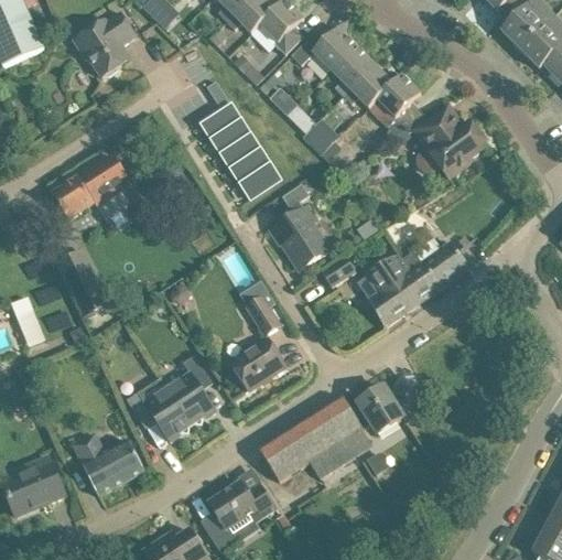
[(0,60),(2,65),(42,47),(21,0),(0,0),(0,60)]
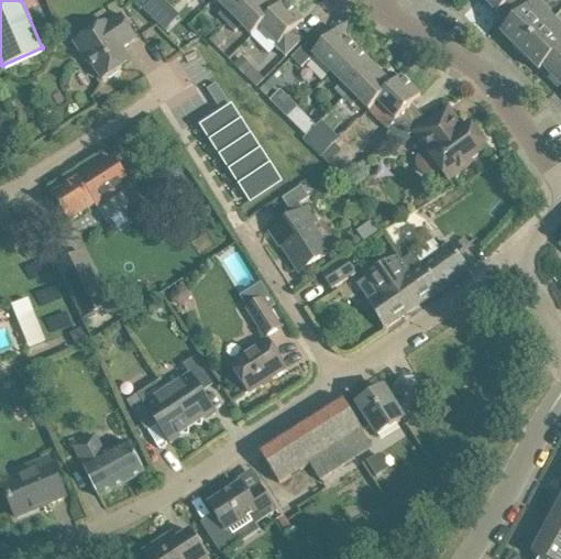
[(217,12),(224,21),(244,0),(217,0),(223,6),(217,12)]
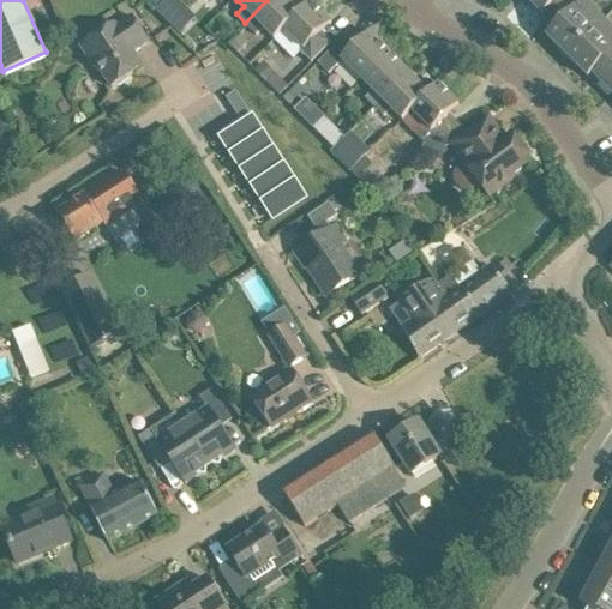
[(262,24),(273,35),(307,0),(306,0),(299,7),(291,0),(267,0),(245,23),(255,31),(262,24)]
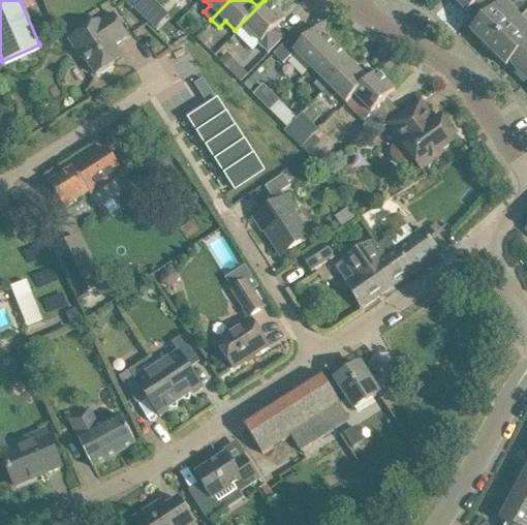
[(265,0),(235,30),(235,31),(243,23),(259,39),(257,41),(267,51),(283,34),(275,25),(283,17),(267,0),(265,0)]
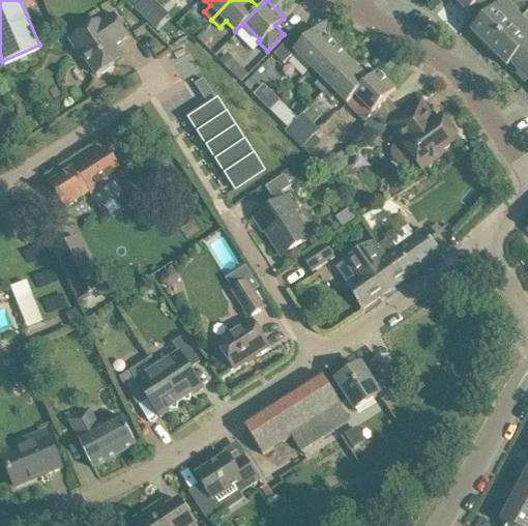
[(457,0),(466,8),(474,0),(457,0)]
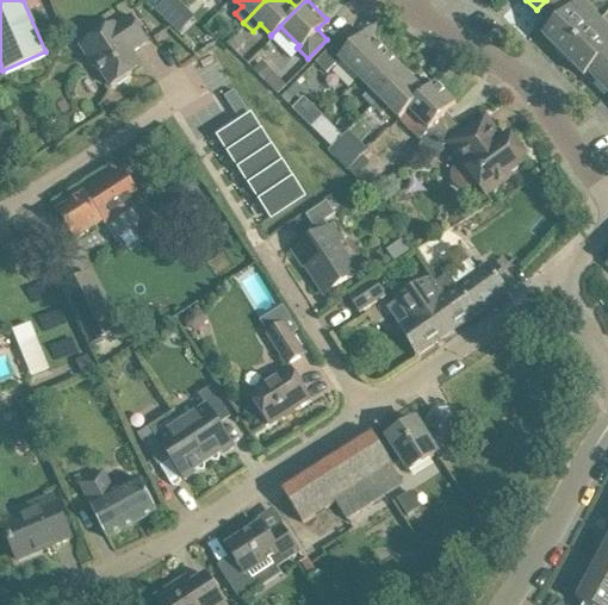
[(546,0),(537,10),(550,24),(571,1),(570,0),(546,0)]
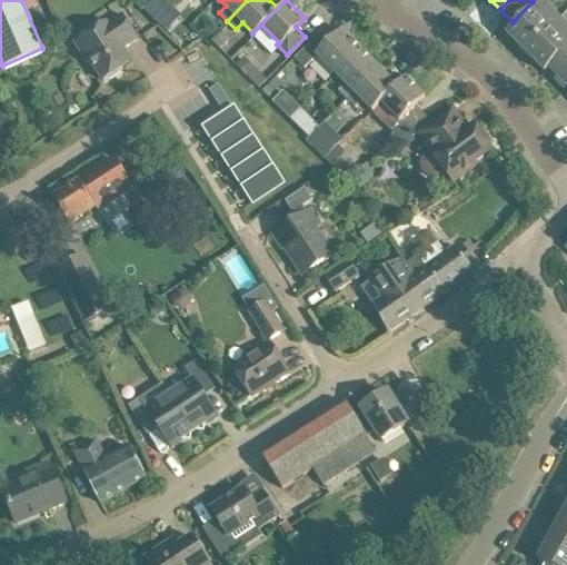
[(505,30),(517,42),(551,8),(543,0),(534,0),(533,1),(513,22),(505,30)]
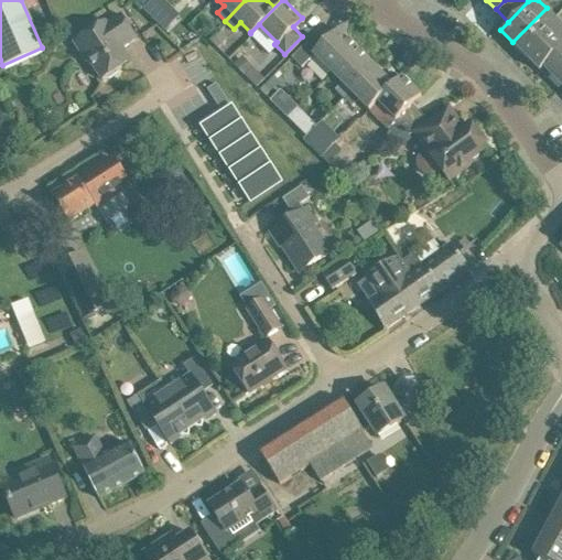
[(512,42),(526,55),(560,21),(547,8),(512,42)]
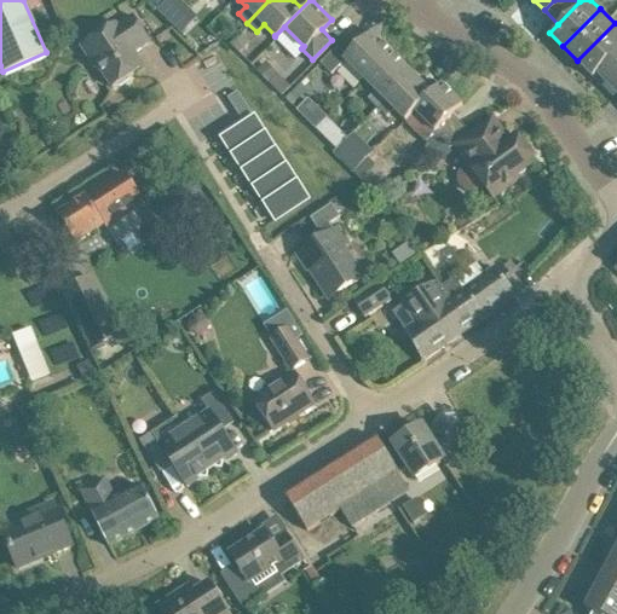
[(80,44),(93,64),(97,63),(111,84),(140,64),(132,50),(149,39),(132,12),(114,23),(113,22),(80,44)]
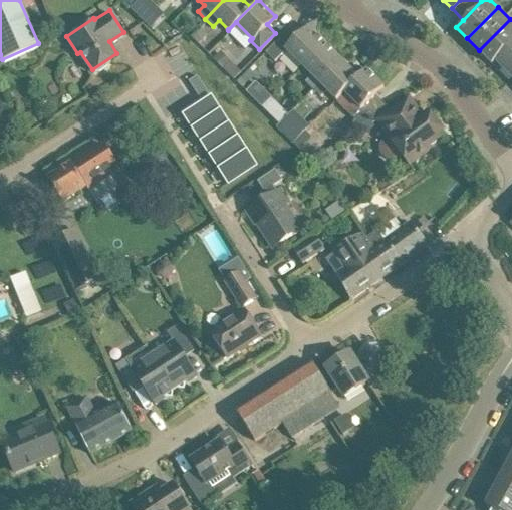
[(491,62),(494,58),(511,40),(511,21),(510,19),(479,50),(491,62)]
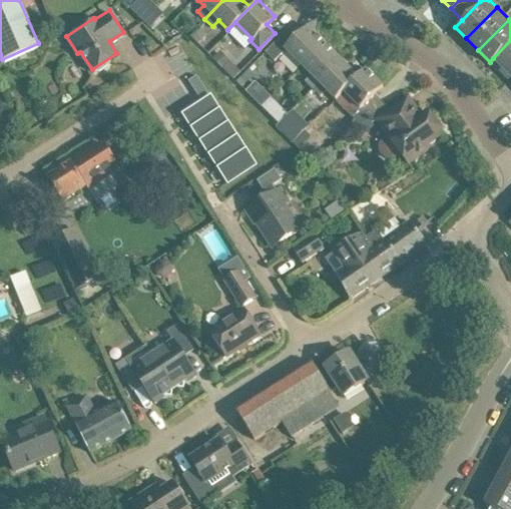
[(285,47),(301,64),(323,41),(306,24),(296,34),(288,26),(264,50),(273,59),(285,47)]
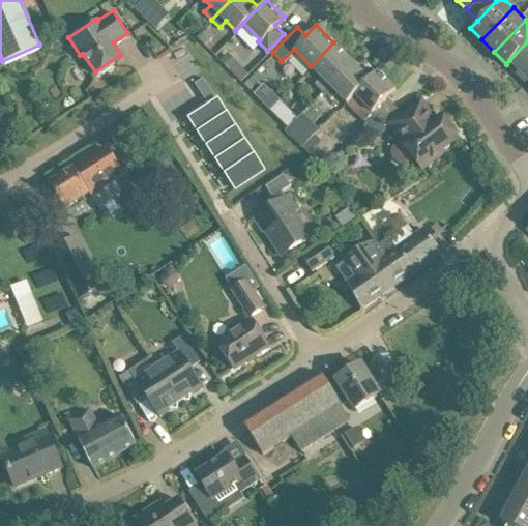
[(527,41),(509,60),(523,74),(527,67),(527,41)]
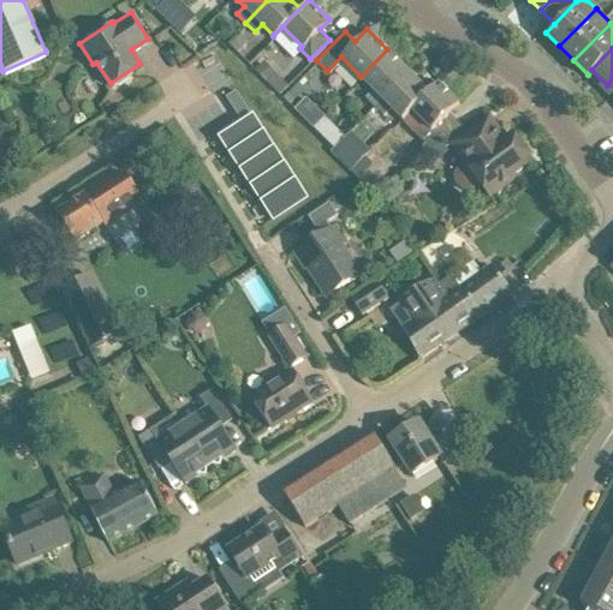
[(364,95),(374,103),(408,70),(387,49),(361,77),(372,88),(364,95)]
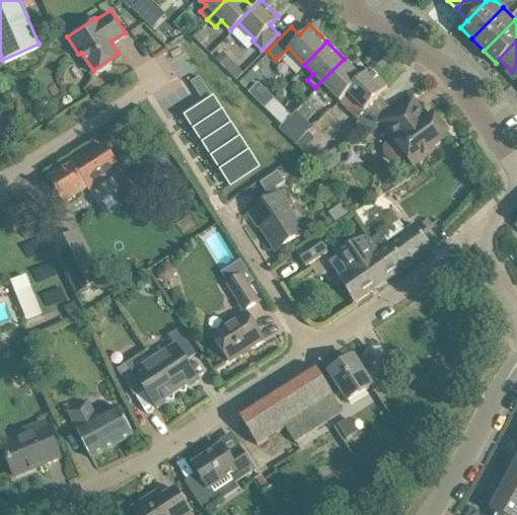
[(231,58),(221,49),(214,56),(224,66),(231,58)]
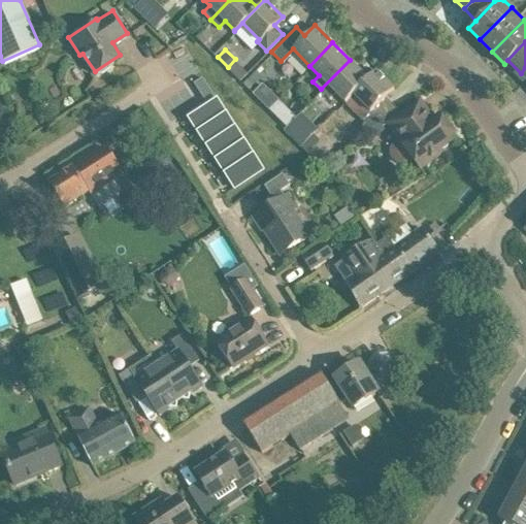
[(334,91),(343,100),(374,69),(374,68),(366,76),(350,60),(321,89),(328,97),(334,91)]
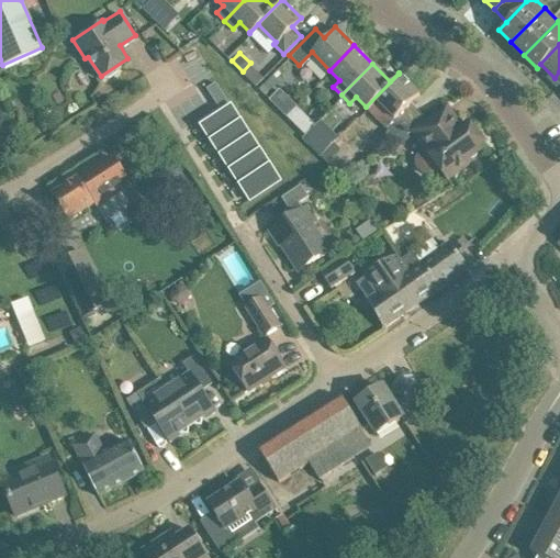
[(399,74),(366,107),(388,127),(381,134),(385,140),(403,127),(422,114),(409,101),(418,92),(399,74)]
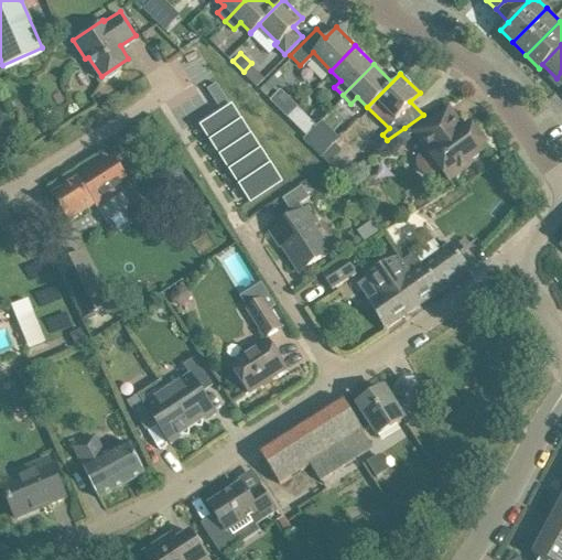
[(215,81),(205,86),(222,110),(230,104),(215,81)]
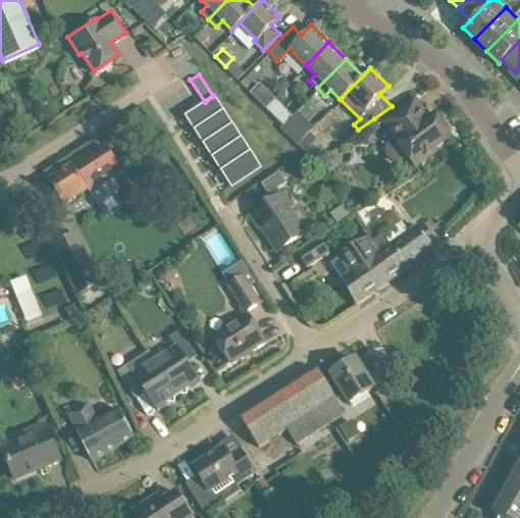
[(205,102),(186,114),(195,128),(222,110),(213,96),(205,102)]
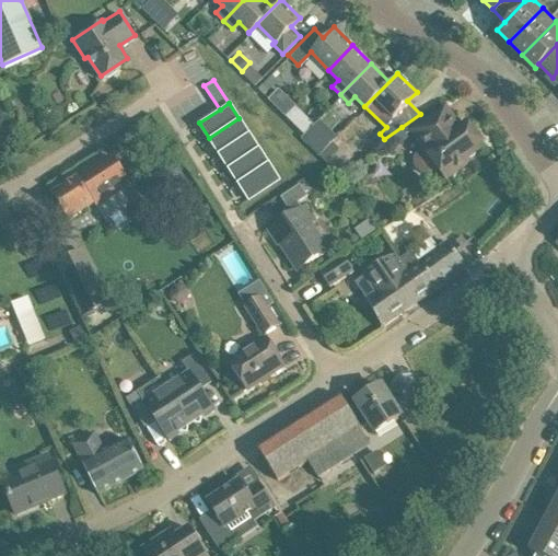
[(444,103),(409,128),(421,145),(418,147),(416,149),(414,151),(413,155),(413,159),(413,163),(413,165),(414,168),(416,170),(418,171),(420,172),(422,172),(428,172),(432,169),(437,166),(444,176),(468,159),(466,155),(484,143),(466,119),(456,127),(451,119),(454,117),(444,103)]
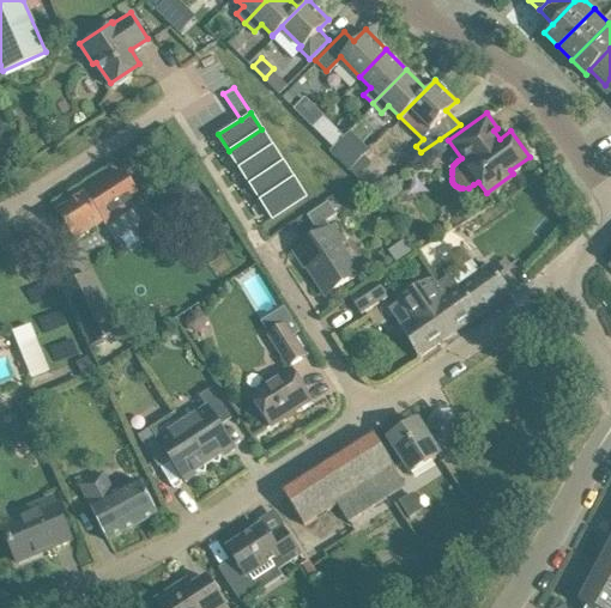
[(343,133),(322,114),(312,125),(332,145),(343,133)]
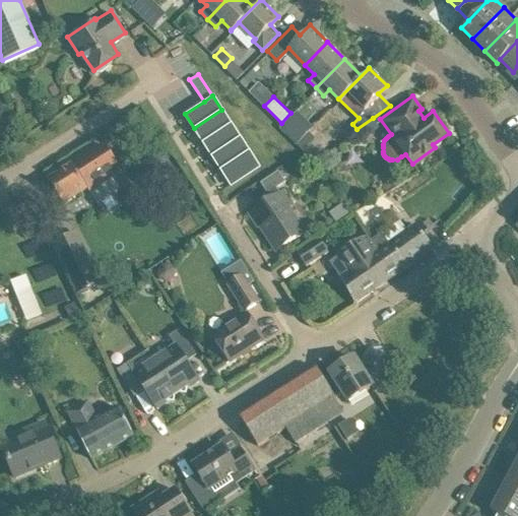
[(312,125),(296,109),(290,113),(281,123),(278,125),(295,142),(303,134),(307,130),(312,125)]
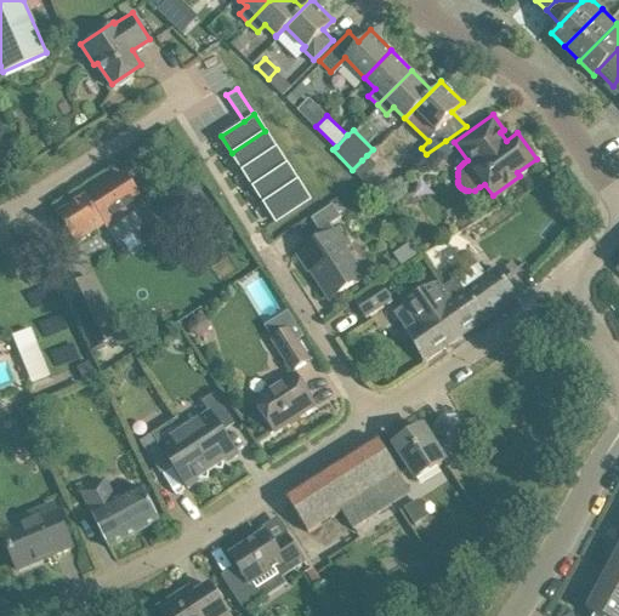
[(265,131),(232,153),(243,169),(274,148),(265,131)]
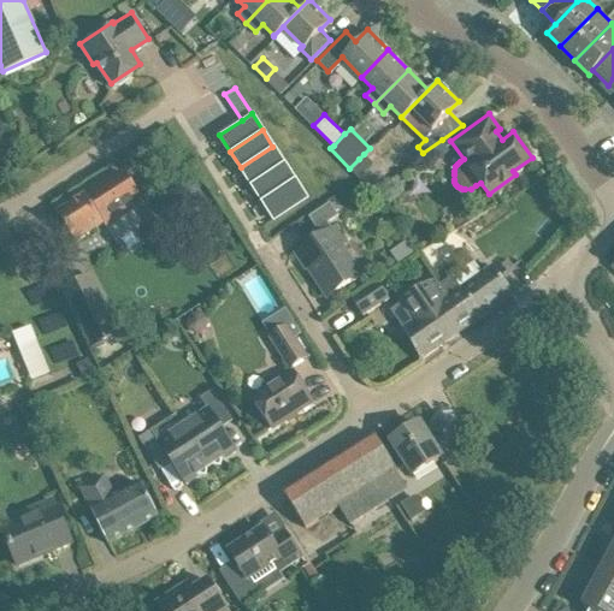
[(442,140),(423,153),(427,159),(432,160),(446,150),(447,146),(442,140)]
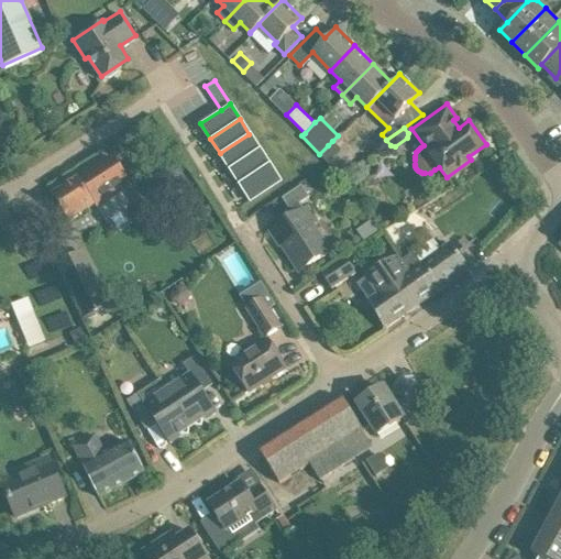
[(249,134),(220,153),(229,167),(259,149),(249,134)]
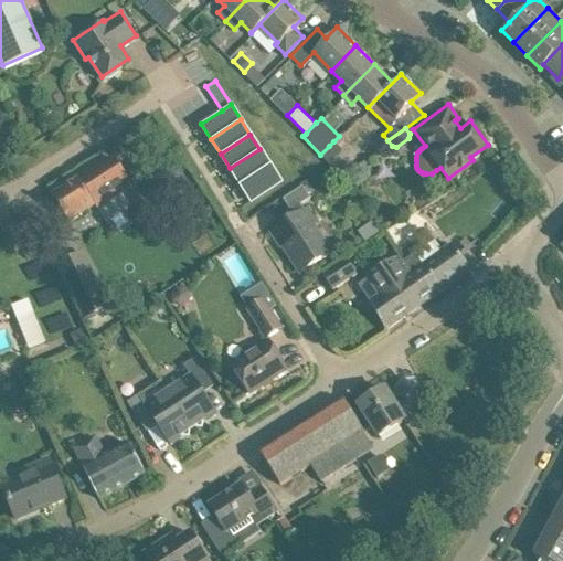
[(333,141),(329,146),(336,152),(340,148),(333,141)]
